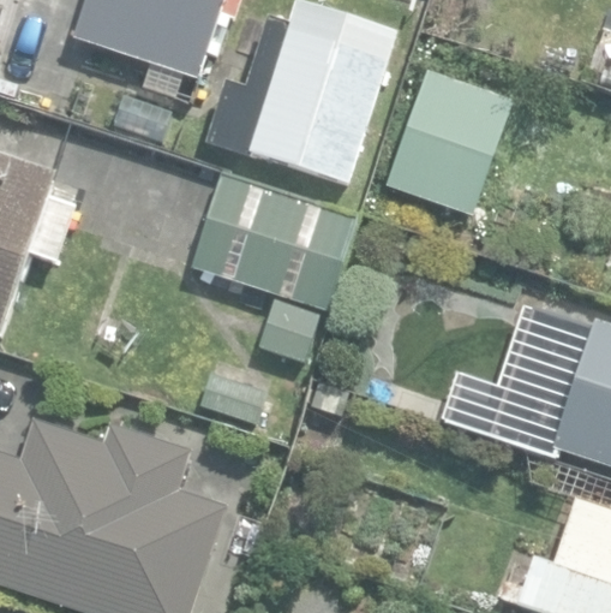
[(84,0),(72,39),(196,81),(222,0),(84,0)]
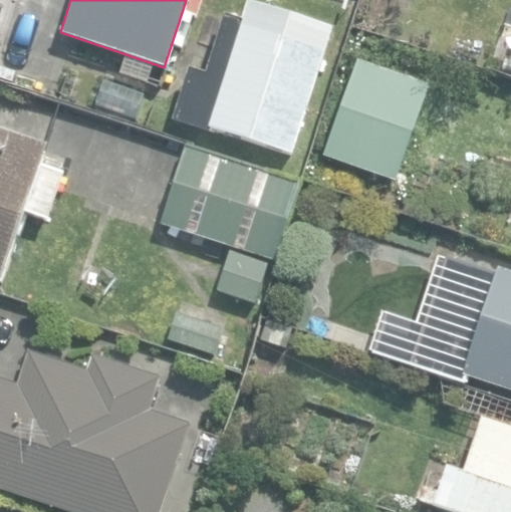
[(199,124),(289,155),(334,24),(263,0),(248,0),(242,18),(223,11),(199,82),(212,87),(199,124)]
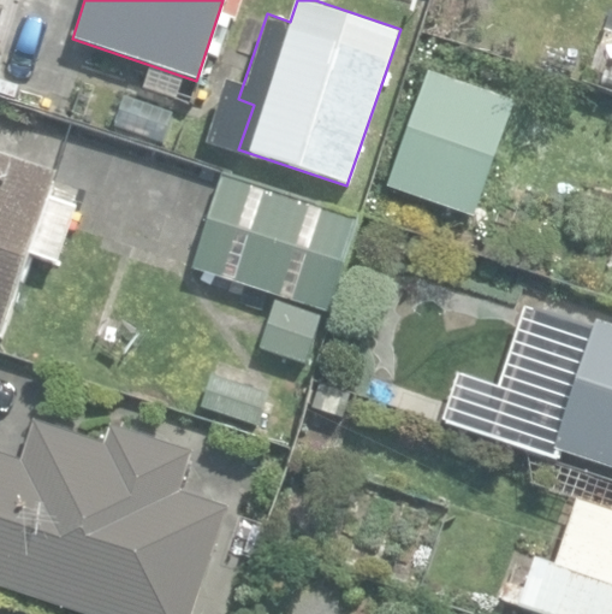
[(387,186),(473,216),(514,101),(428,70),(387,186)]
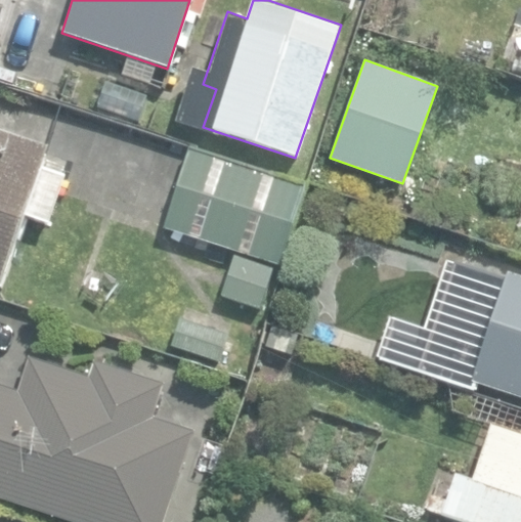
[(0,285),(46,147),(0,131),(0,285)]
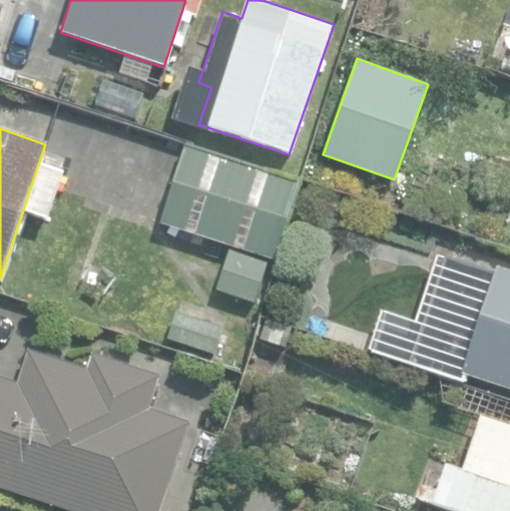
[(162,223),(277,260),(302,179),(187,143),(162,223)]
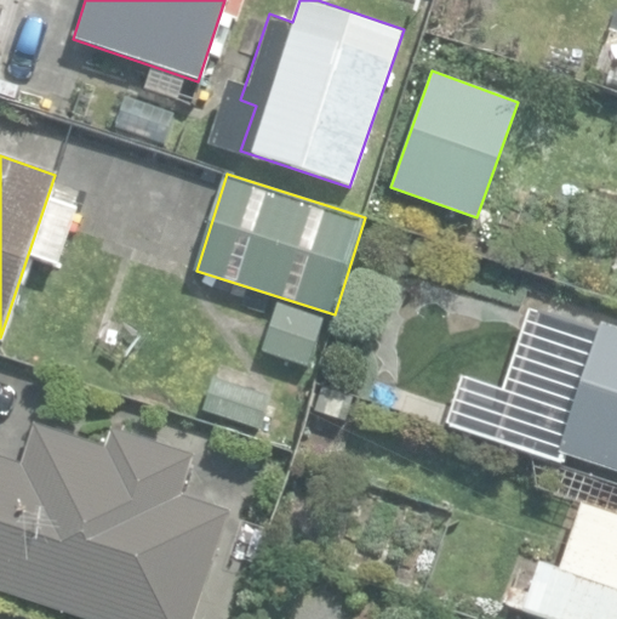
[(616,329),(598,323),(559,447),(616,465),(616,329)]
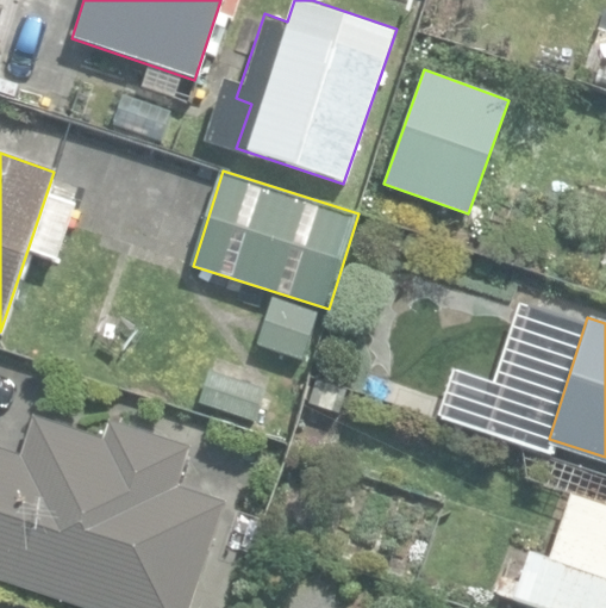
[(197,401),(252,420),(264,384),(208,366),(197,401)]
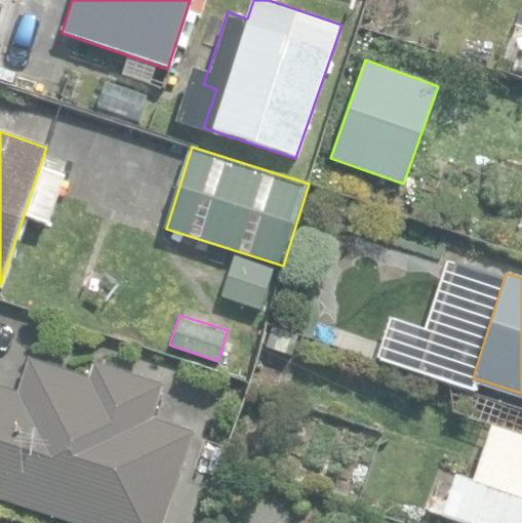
[(0,499),(73,522),(164,522),(194,432),(152,417),(163,384),(92,360),(86,377),(34,361),(23,396),(0,389),(0,499)]
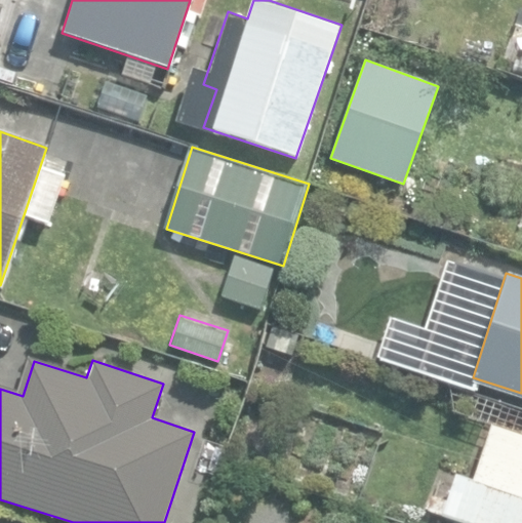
[(521,522),(521,417),(518,432),(489,421),(471,477),(457,472),(448,499),(433,494),(428,510),(468,522),(521,522)]
